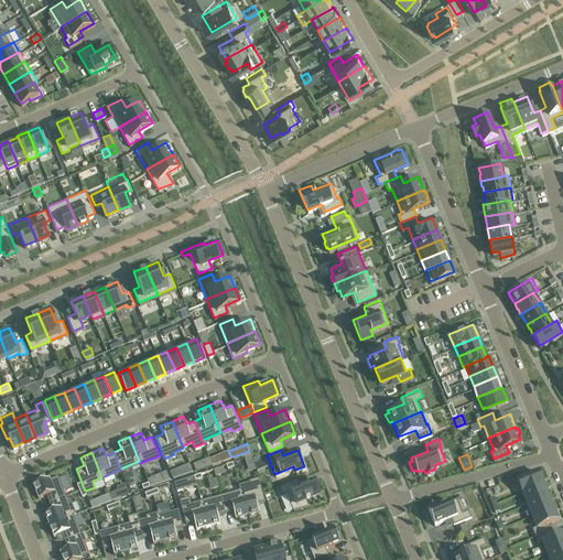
[(208,455),(193,462),(195,467),(210,462),(208,455)]
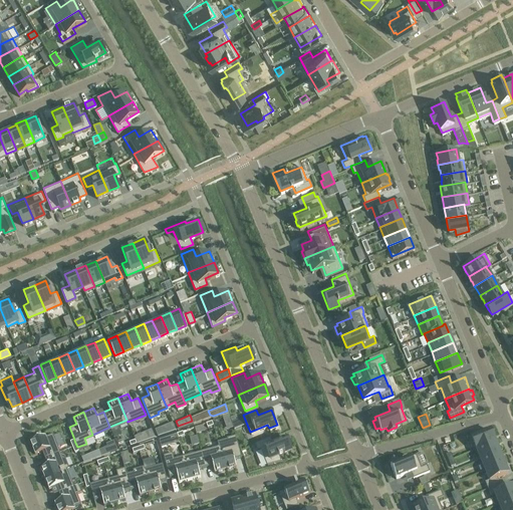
[(236,417),(231,420),(233,426),(239,424),(236,417)]
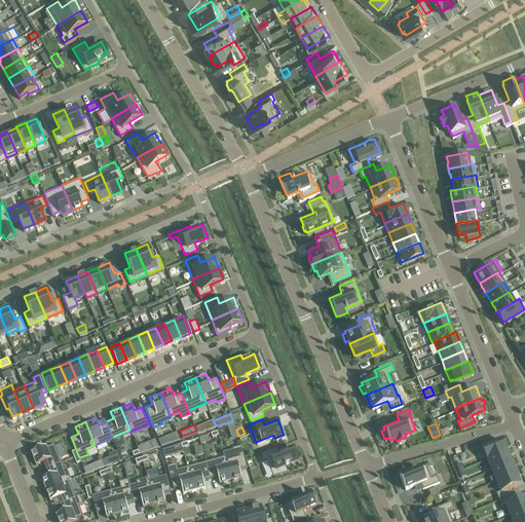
[(176,430),(157,437),(160,444),(179,437),(176,430)]
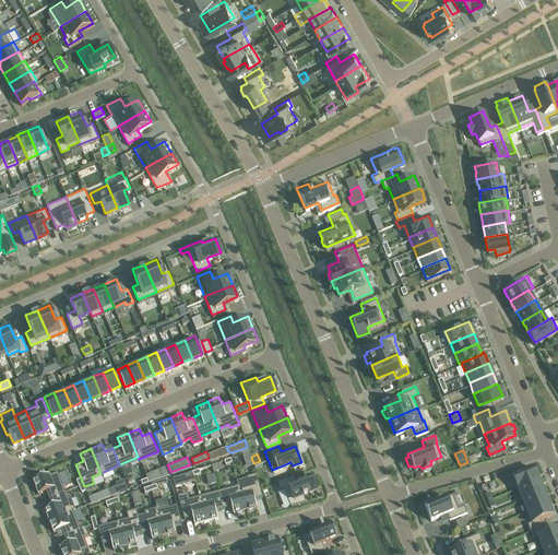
[(164,464),(158,467),(162,475),(167,473),(164,464)]
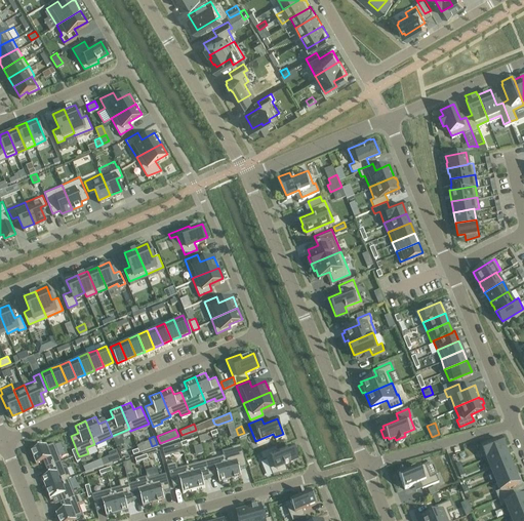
[(481,444),(486,455),(505,447),(500,436),(481,444)]
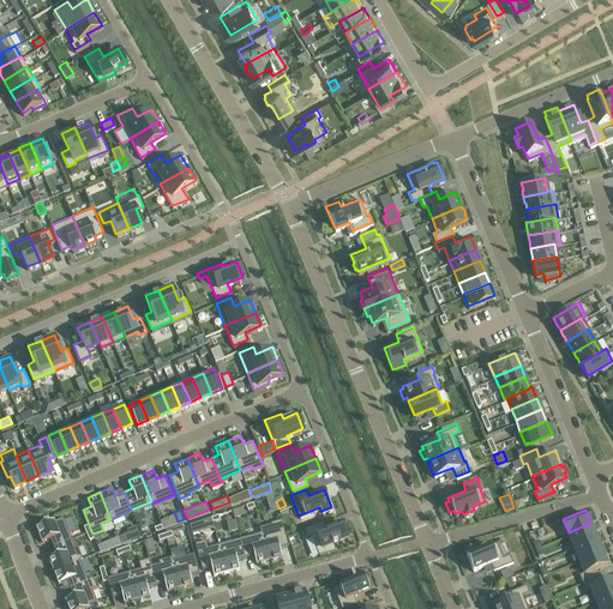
[(53,516),(35,524),(41,538),(49,535),(53,543),(71,536),(67,529),(76,525),(71,514),(64,517),(62,516),(54,518),(53,516)]
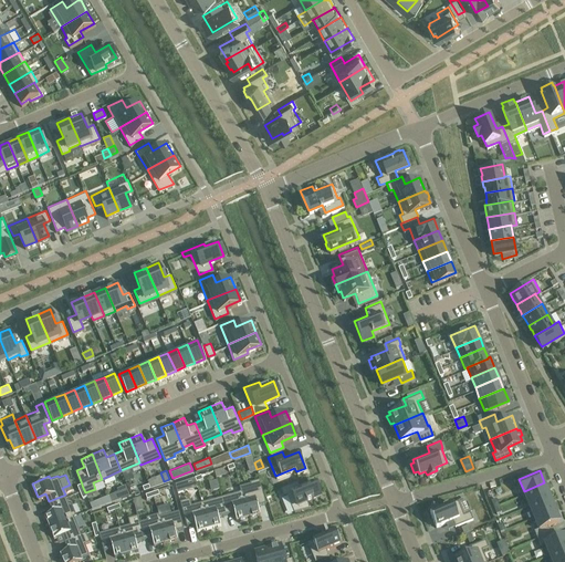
[(184,478),(174,481),(177,490),(186,487),(197,485),(194,475),(184,478)]
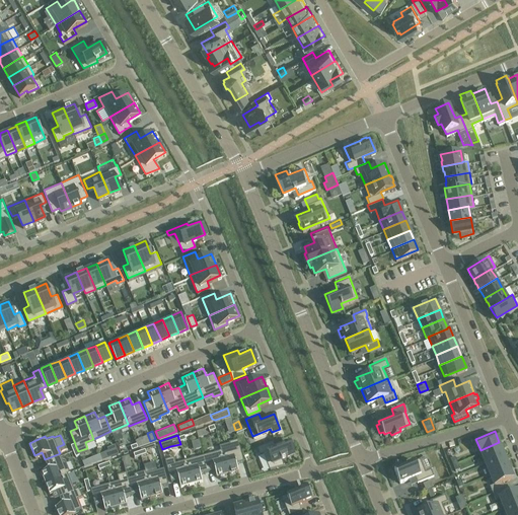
[(228,441),(219,443),(220,448),(227,471),(238,468),(236,461),(243,458),(237,437),(228,439),(228,441)]
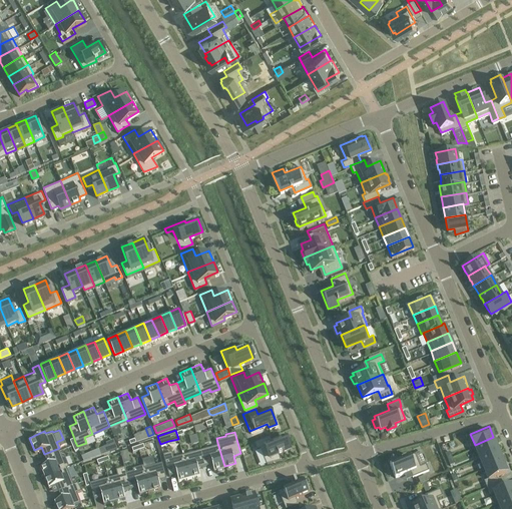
[(269,434),(253,440),(257,447),(260,446),(266,462),(281,457),(280,457),(278,452),(290,447),(285,434),(272,440),(269,434)]
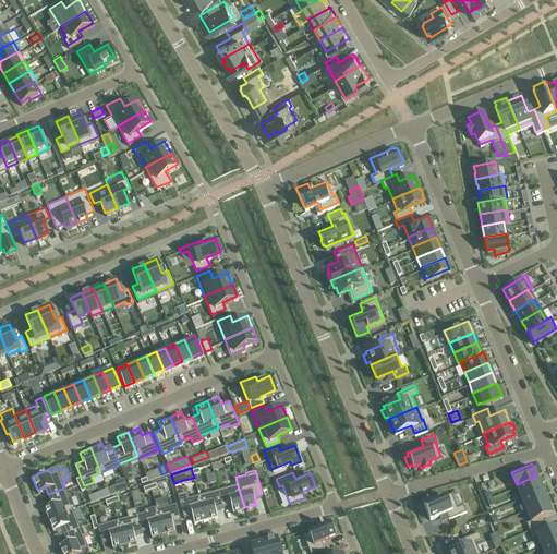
[(536,476),(517,484),(521,495),(541,488),(536,476)]
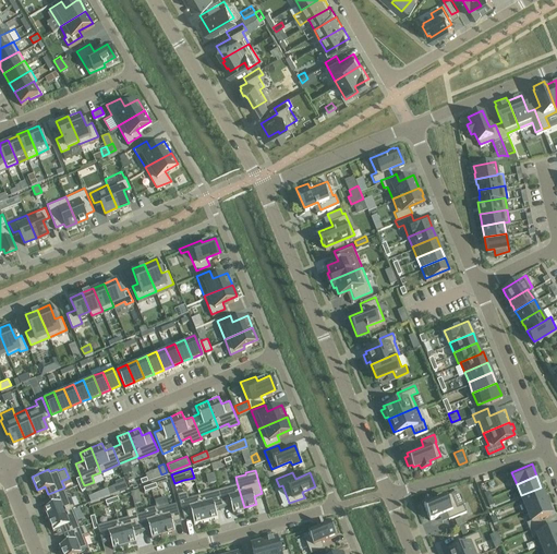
[(121,477),(114,479),(119,489),(125,486),(121,477)]
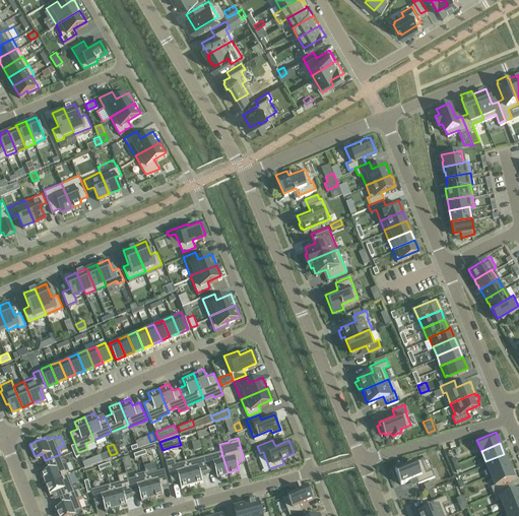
[(220,449),(202,454),(207,469),(214,467),(216,475),(228,472),(220,449)]
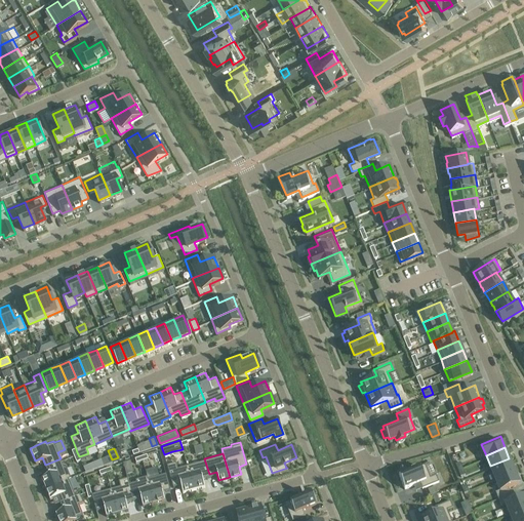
[(47,472),(40,475),(45,485),(68,476),(68,477),(70,476),(66,465),(64,466),(61,458),(45,465),(47,472)]
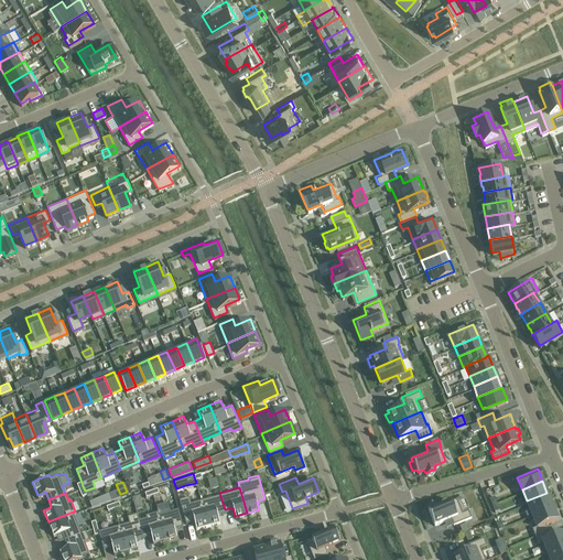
[(219,493),(201,498),(207,524),(219,520),(217,512),(225,509),(219,493)]
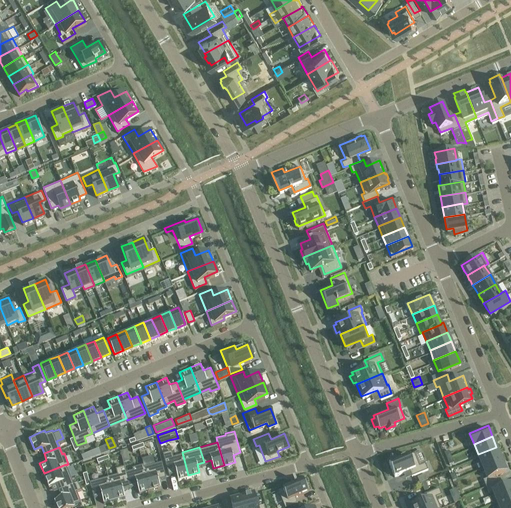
[(501,458),(496,447),(478,454),(482,465),(501,458)]
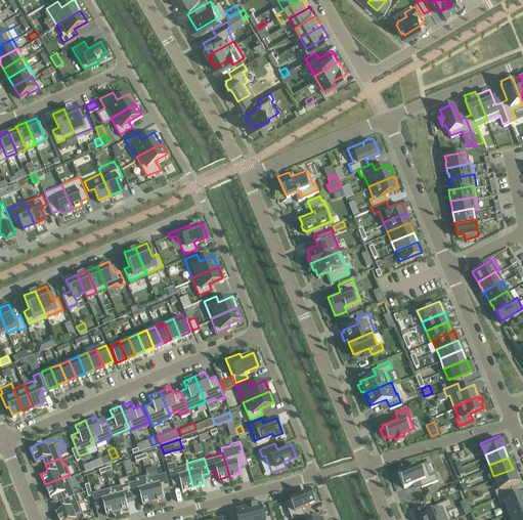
[(175,459),(166,462),(172,483),(179,481),(181,489),(192,486),(186,463),(176,465),(175,459)]
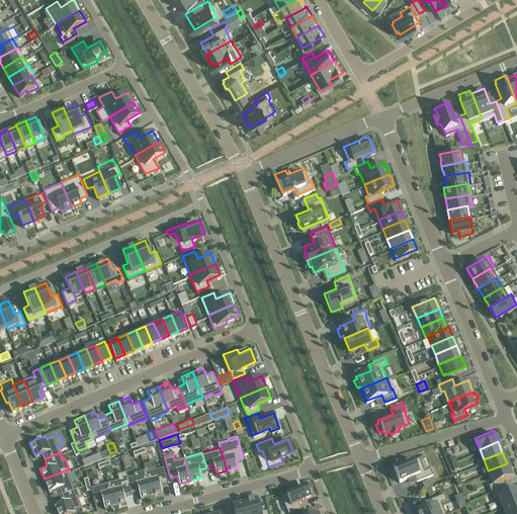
[(400,459),(392,462),(394,466),(393,466),(399,480),(414,474),(416,480),(432,473),(429,465),(424,468),(419,455),(401,463),(400,459)]
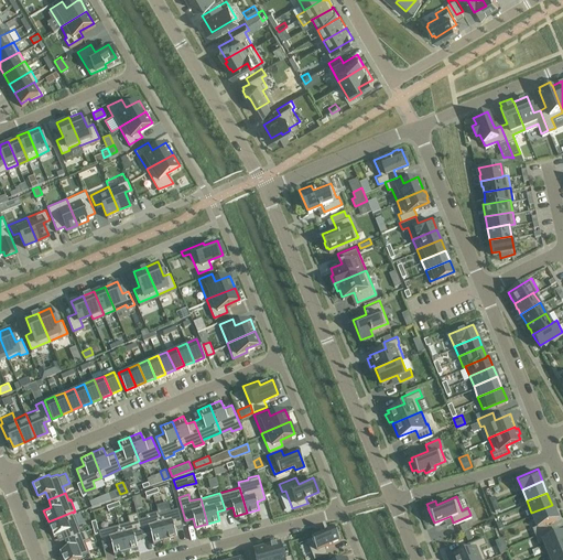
[(556,517),(552,505),(531,513),(537,524),(531,526),(534,534),(548,528),(545,521),(556,517)]
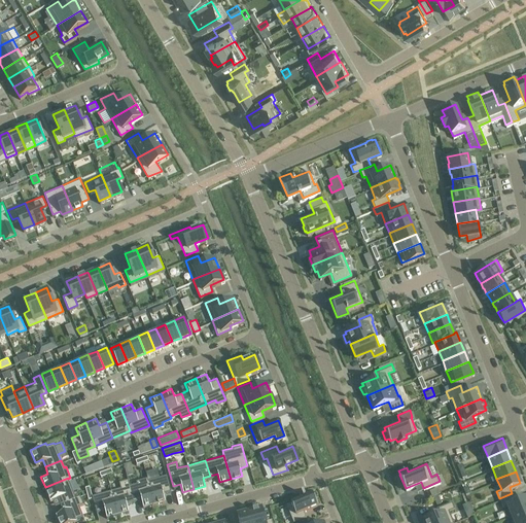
[(147,478),(147,479),(153,502),(165,499),(163,491),(170,489),(166,474),(147,478)]
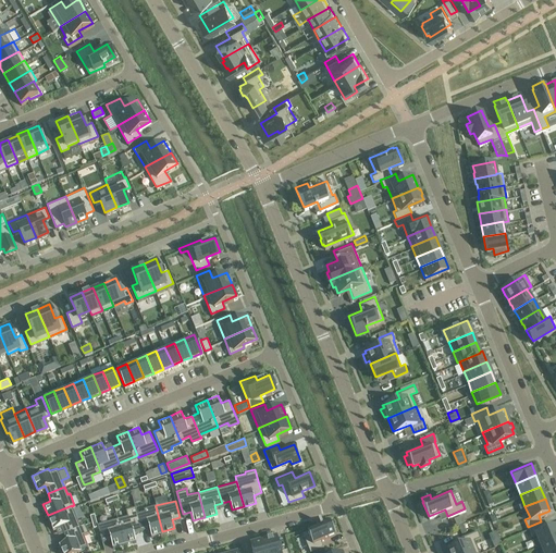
[(136,511),(136,512),(140,528),(148,526),(150,535),(162,531),(156,506),(156,505),(155,503),(143,506),(144,510),(136,511)]
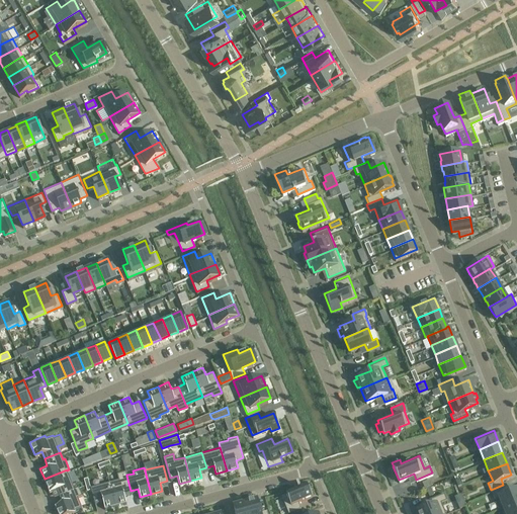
[(67,469),(45,479),(49,490),(51,489),(56,487),(59,494),(74,487),(67,470),(67,469)]
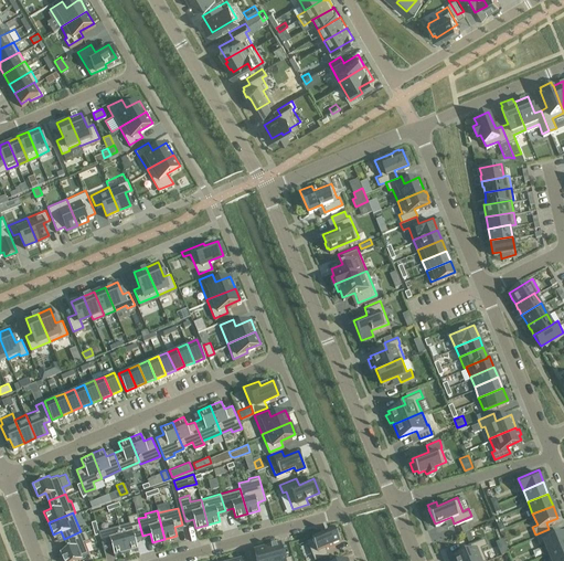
[(128,521),(118,524),(125,550),(137,547),(135,538),(142,536),(138,519),(138,518),(137,512),(127,515),(128,521)]
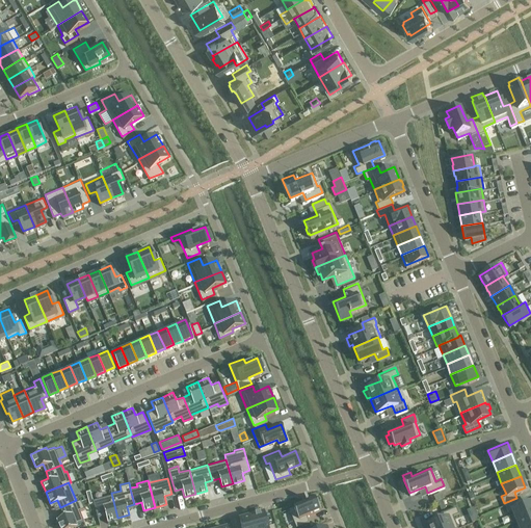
[(111,493),(93,498),(97,515),(105,512),(107,520),(117,518),(111,493)]
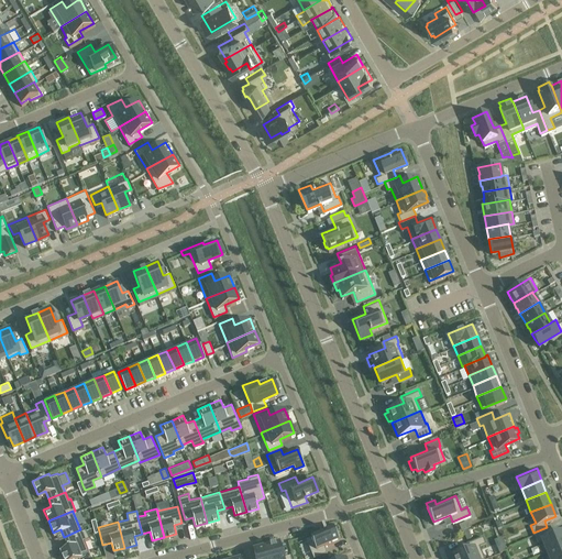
[(331,522),(321,525),(323,529),(305,537),(312,556),(327,550),(323,544),(338,538),(331,522)]
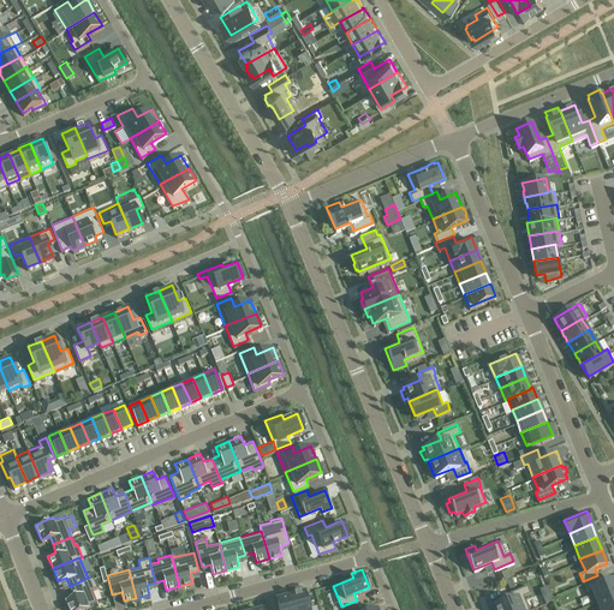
[(72,594),(64,597),(69,609),(76,609),(89,605),(88,603),(96,599),(91,588),(96,586),(93,575),(88,578),(70,586),(72,594)]
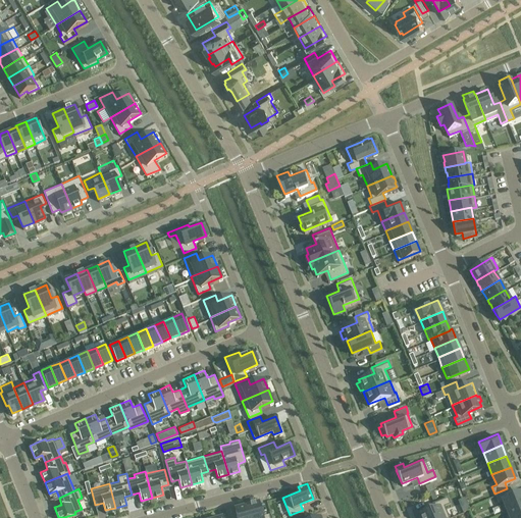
[(509,495),(507,488),(495,494),(498,501),(502,499),(506,509),(520,502),(520,491),(520,489),(509,495)]
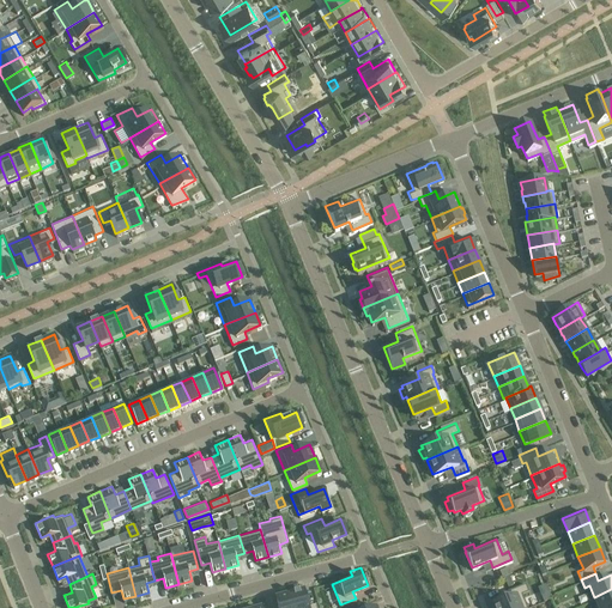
[(506,589),(509,596),(490,603),(492,607),(488,607),(520,607),(527,606),(521,591),(528,589),(525,582),(506,589)]
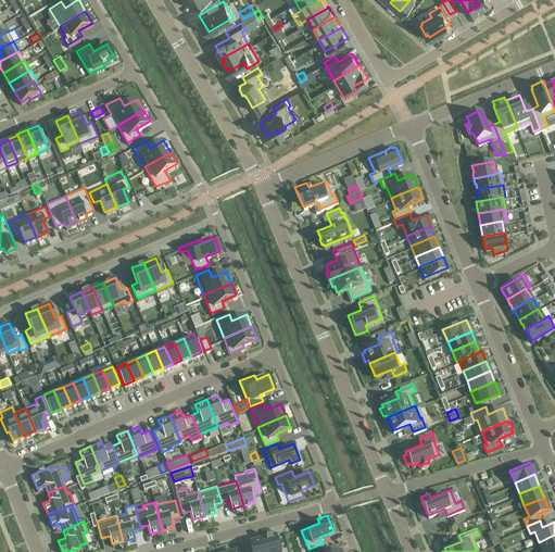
[(275,534),(263,537),(266,551),(287,551),(286,546),(279,548),(275,534)]
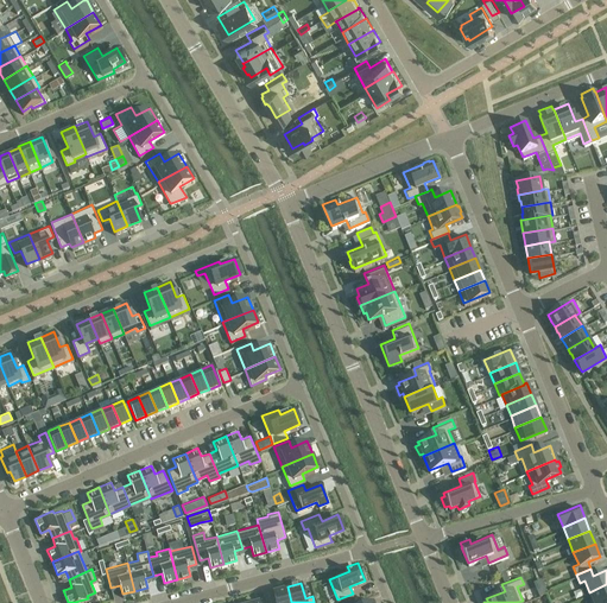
[(594,602),(599,602),(606,600),(606,584),(589,592),(594,602)]
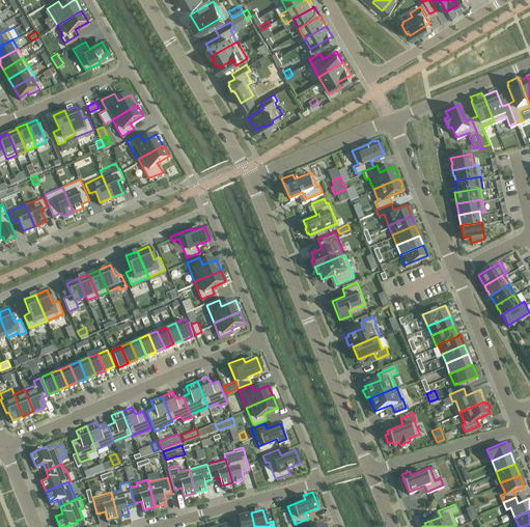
[(239,516),(241,526),(254,526),(251,512),(239,516)]
